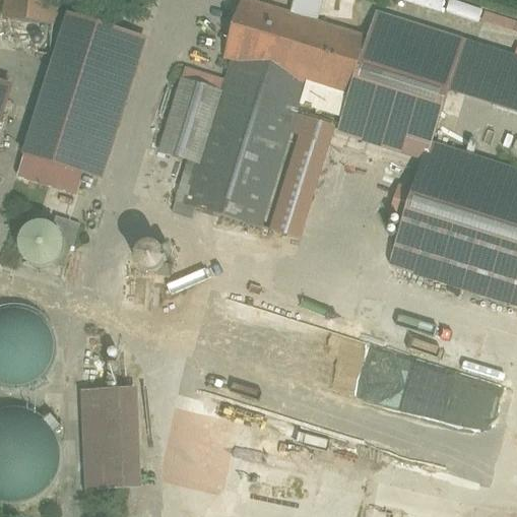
[(0,26),(49,34),(51,22),(53,0),(0,0),(0,26)]
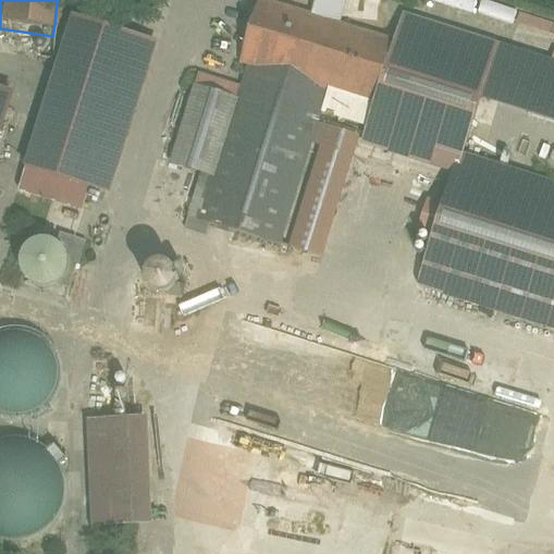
[(309,11),(272,0),(257,0),(239,61),(246,62),(327,86),(370,99),(390,35),(339,20),(309,11)]
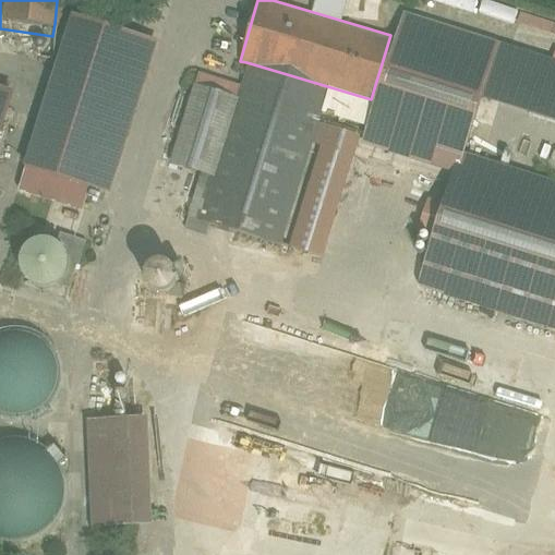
[(313,0),(310,11),(339,20),(345,0),(313,0)]
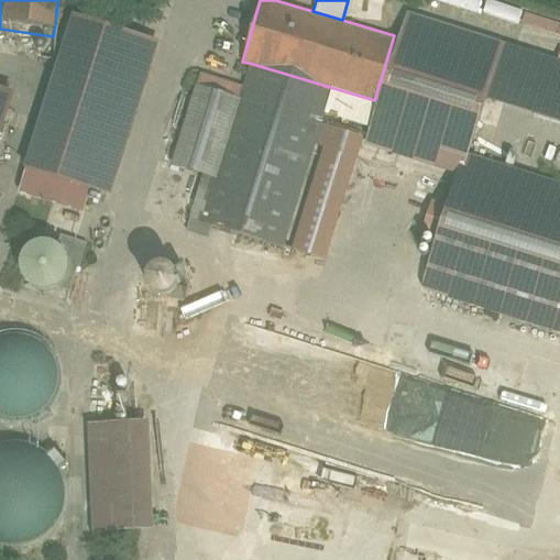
[(445,0),(475,10),(478,0),(445,0)]
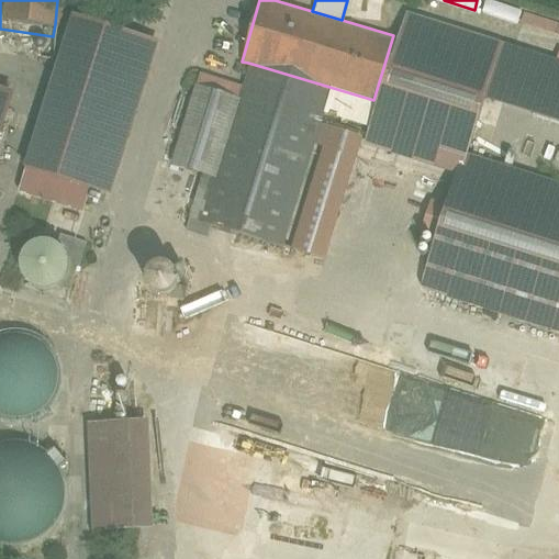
[(558,19),(521,11),(517,23),(557,32),(558,22),(558,19)]
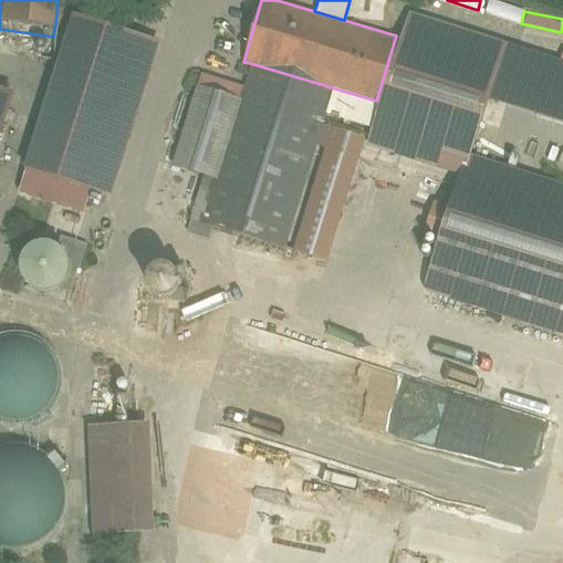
[(459,170),(462,173),(468,154),(487,93),(562,115),(562,63),(402,16),(396,35),(376,101),(378,102),(366,144),(459,170)]
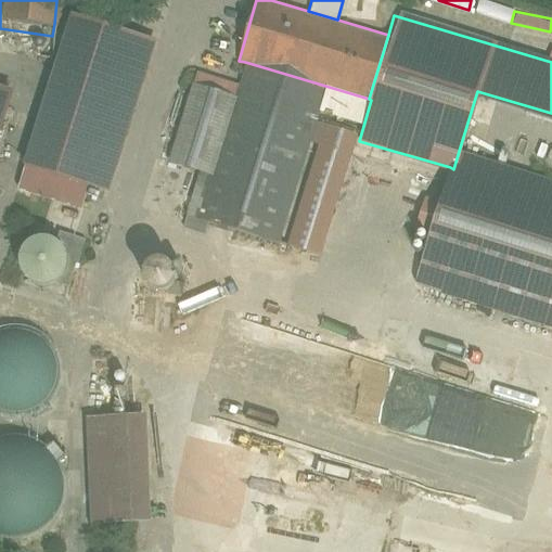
[(112,187),(150,50),(59,25),(21,162),(27,163),(91,180),(112,187)]
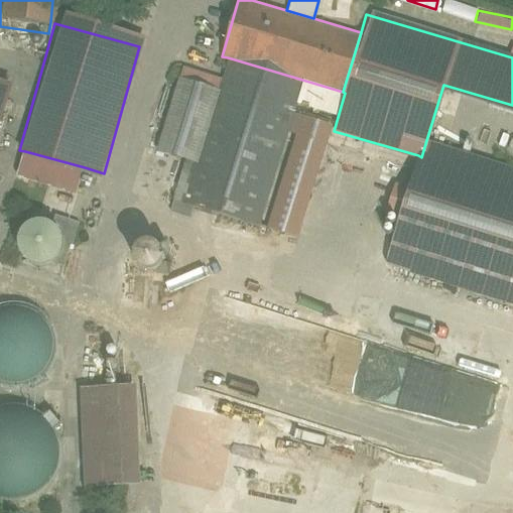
[(302,80),(228,57),(219,86),(197,162),(186,159),(175,200),(259,225),(302,80)]
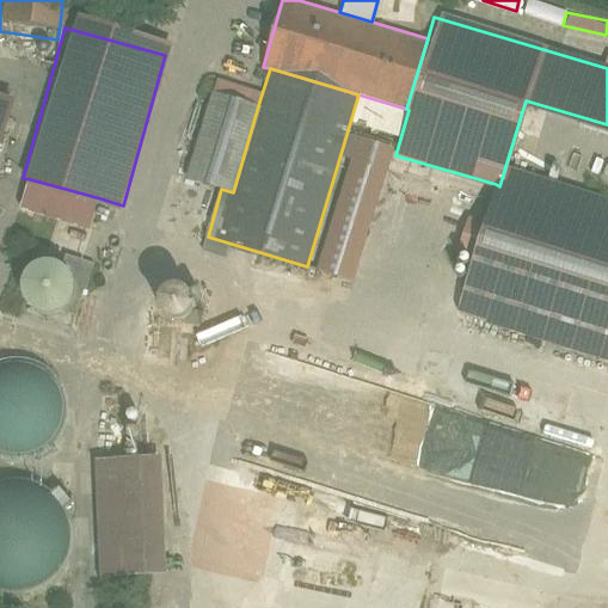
[(0,140),(16,90),(0,85),(0,140)]
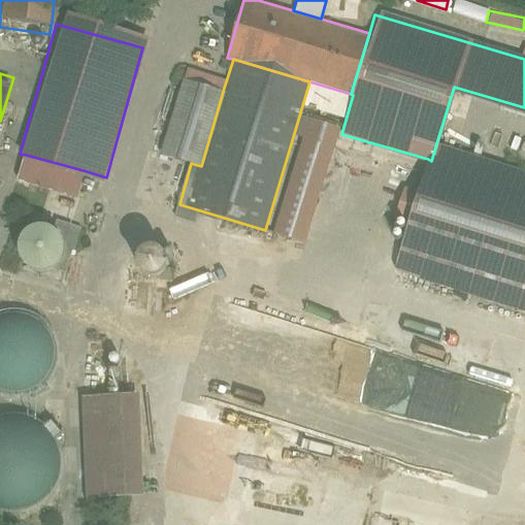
[(191,163),(201,166),(224,88),(185,76),(161,155),(191,163)]
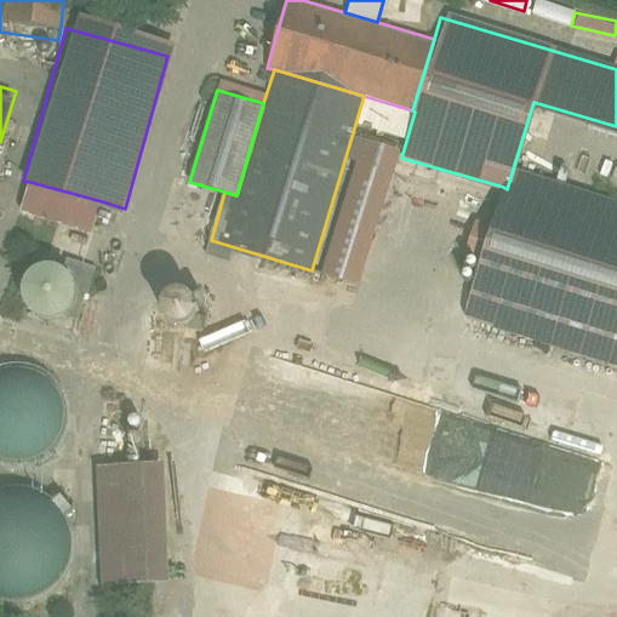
[(616,199),(513,169),(507,189),(503,187),(466,313),(616,358),(616,199)]
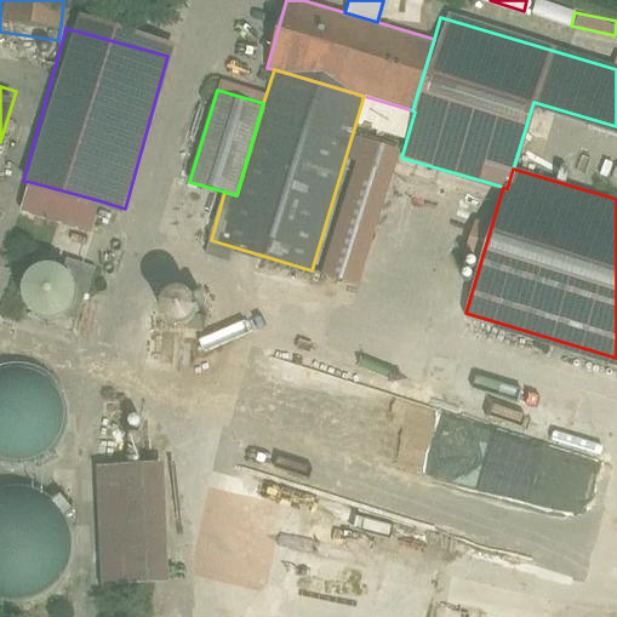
[(102,201),(30,182),(22,210),(93,229),(102,201)]
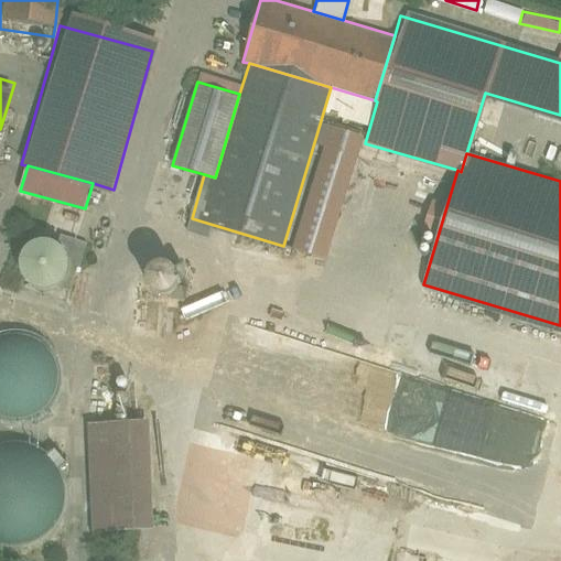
[(30,286),(40,289),(50,288),(60,283),(65,274),(66,263),(64,254),(56,246),(46,241),(35,243),(27,248),(21,257),(19,268),(22,278),(30,286)]
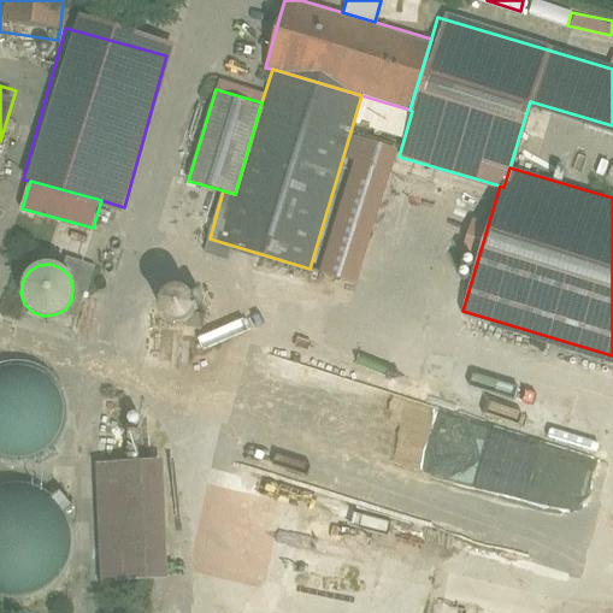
[(166,319),(174,323),(182,322),(189,317),(193,308),(192,300),(187,293),(178,290),(170,290),(163,296),(159,304),(160,312),(166,319)]
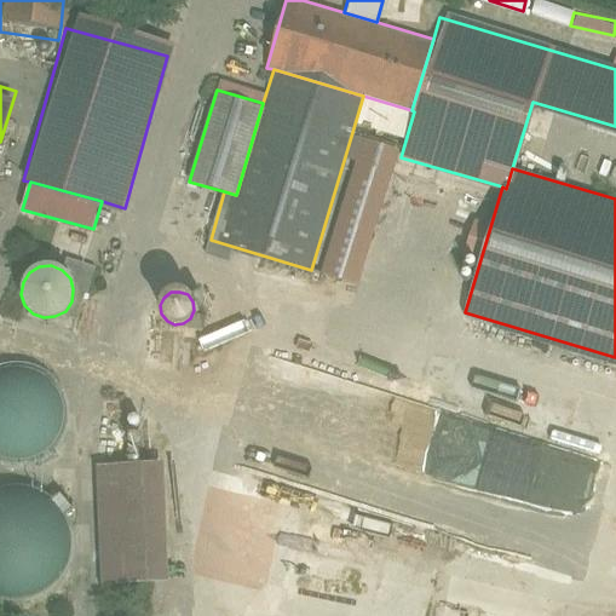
[(72,404),(67,389),(52,374),(39,367),(22,364),(3,370),(0,373),(0,449),(12,456),(29,458),(47,453),(61,442),(70,425),(72,404)]
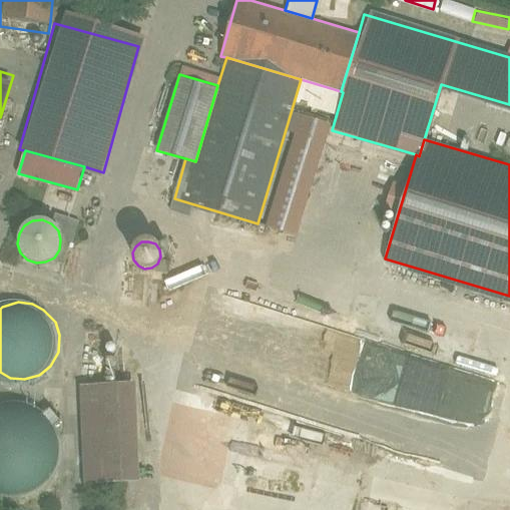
[(135,380),(80,383),(84,480),(120,479),(139,478),(135,380)]
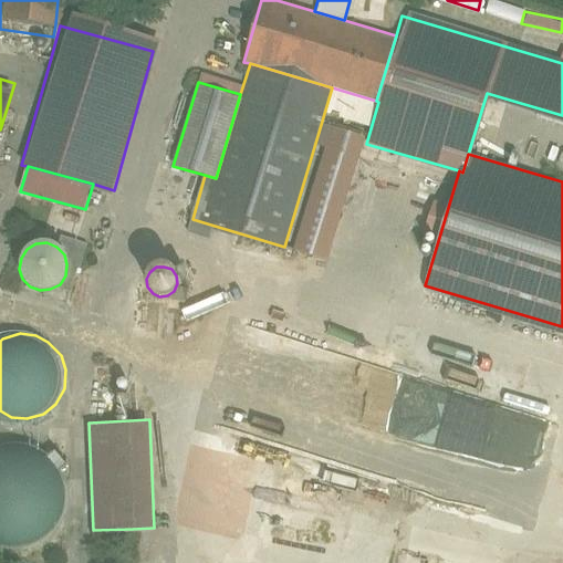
[(65,487),(60,470),(45,454),(30,446),(13,444),(0,447),(0,541),(1,542),(20,544),(40,539),(54,527),(64,509),(65,487)]
